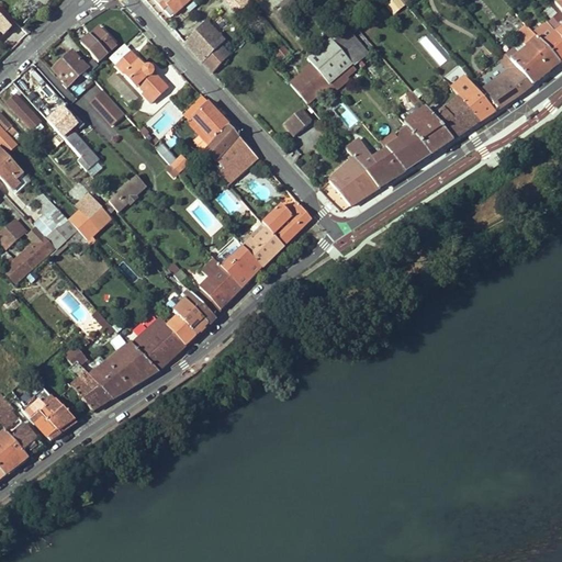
[(175,14),(190,0),(155,0),(164,10),(167,6),(175,14)]
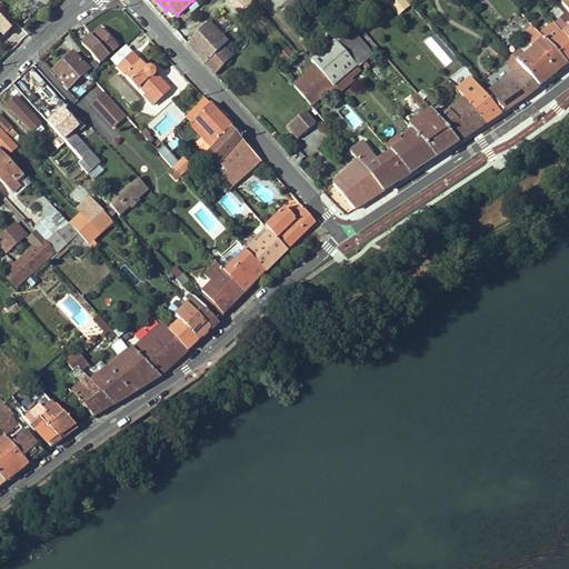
[(252,2),(250,0),(241,0),(228,11),(233,17),(252,2)]
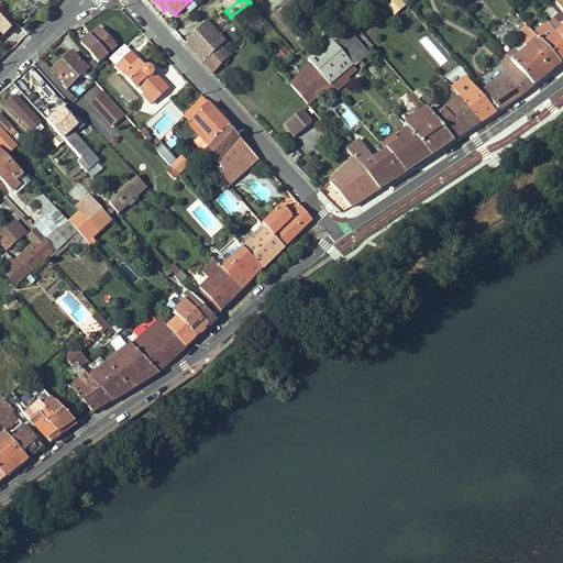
[(295,4),(291,0),(286,0),(279,6),(285,12),(295,4)]
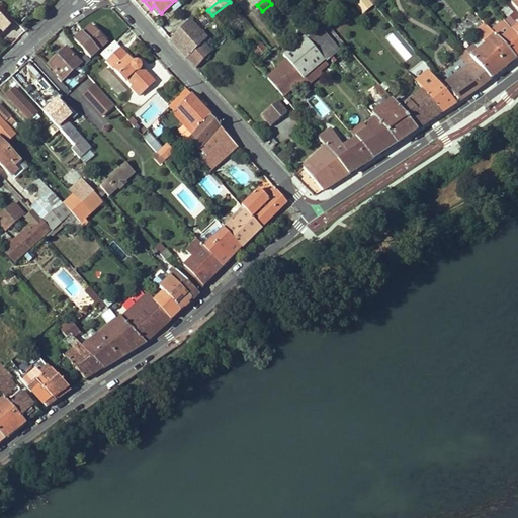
[(366,0),(364,0),(355,6),(361,15),(372,8),(366,0)]
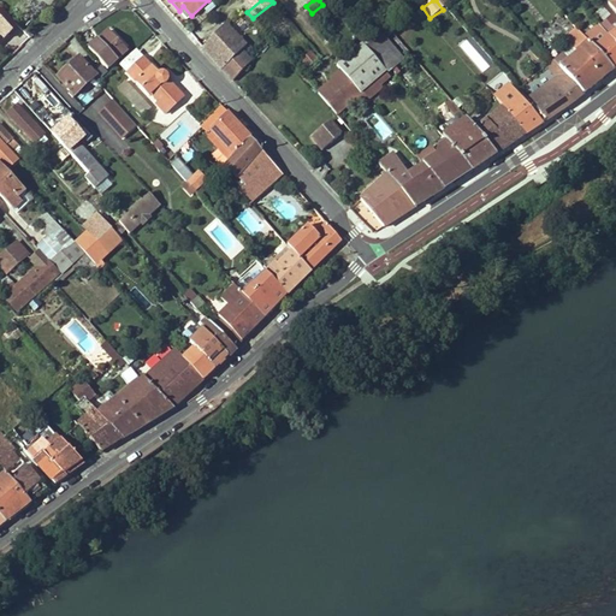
[(0,22),(11,33),(17,27),(0,9),(0,22)]
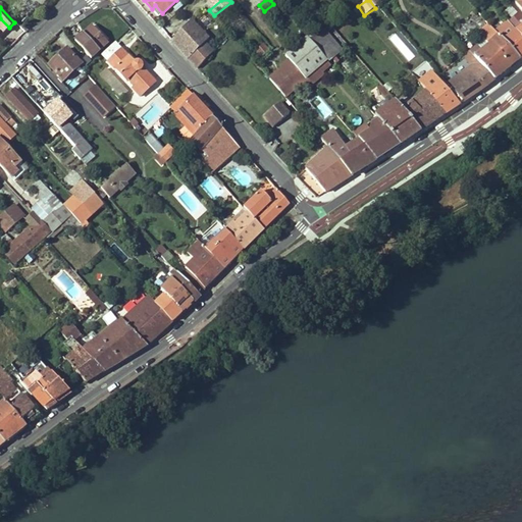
[(521,25),(521,16),(521,15),(510,24),(516,31),(521,25)]
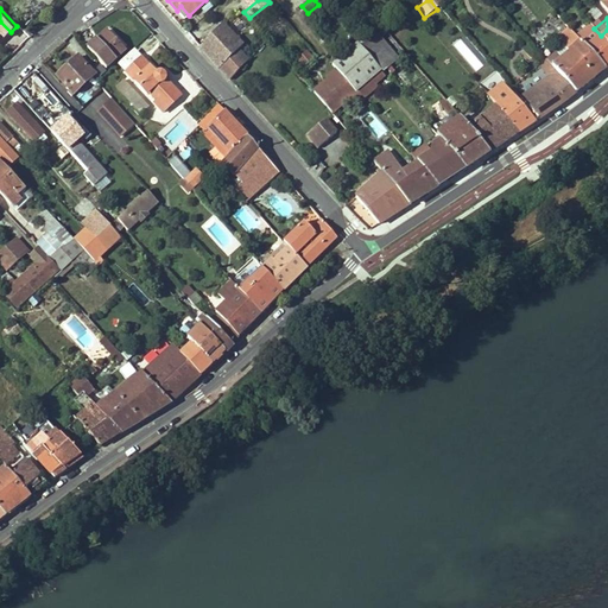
[(234,19),(228,26),(238,33),(244,26),(234,19)]
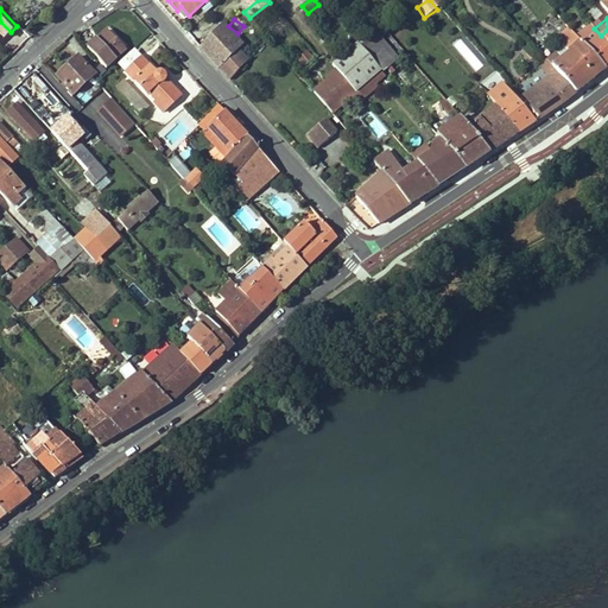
[(0,36),(4,39),(11,32),(0,21),(0,36)]
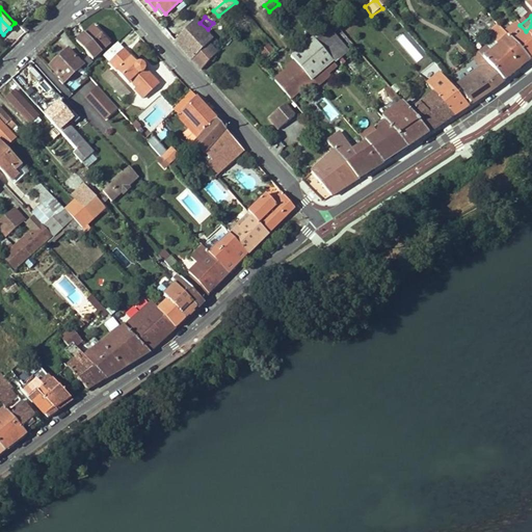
[(195,22),(175,43),(191,60),(208,45),(212,40),(195,22)]
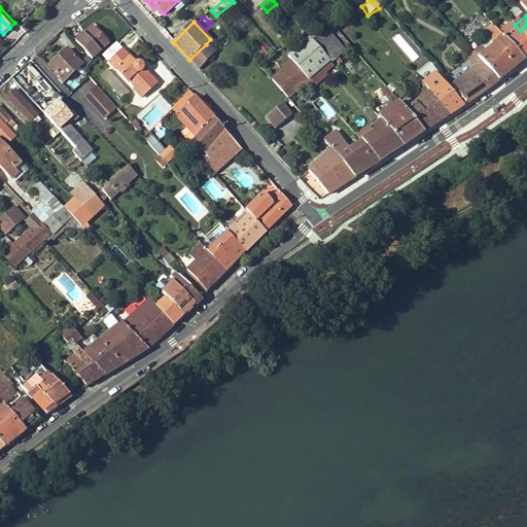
[(336,28),(332,25),(326,28),(311,38),(330,62),(343,51),(328,34),(336,28)]
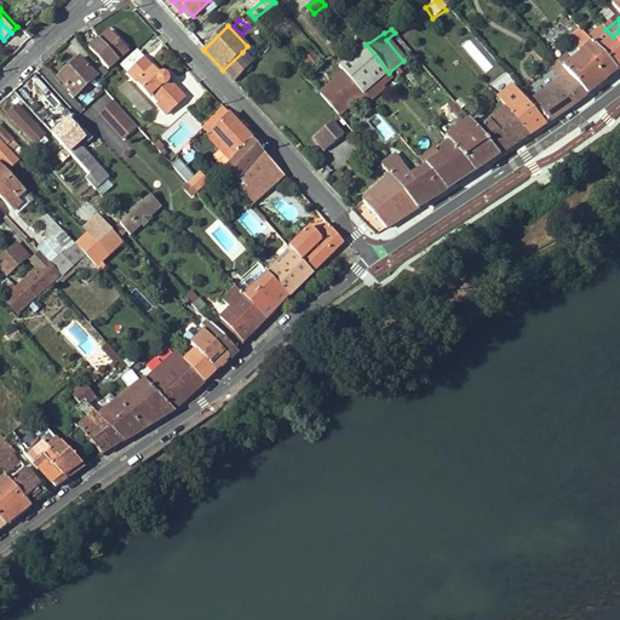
[(586,95),(616,70),(598,49),(581,29),(569,40),(575,47),(557,62),(569,74),(586,95)]
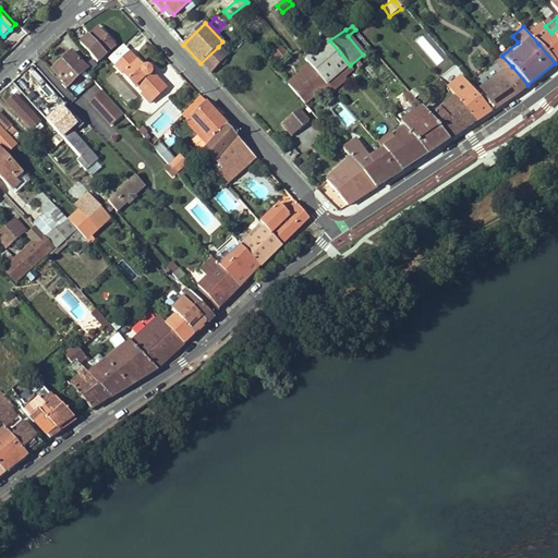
[(97,28),(81,44),(97,62),(114,47),(97,28)]
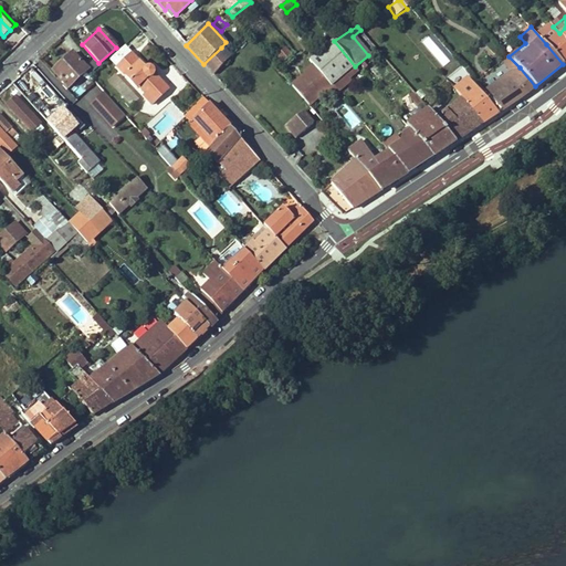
[(565,62),(565,41),(559,33),(546,44),(563,64),(565,62)]
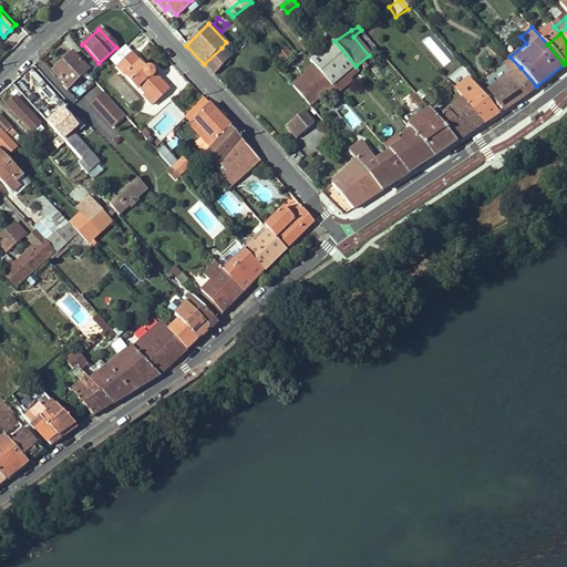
[(356,66),(334,41),(333,41),(318,53),(310,61),(312,64),(313,66),(332,86),(333,85),(347,74),(356,66)]
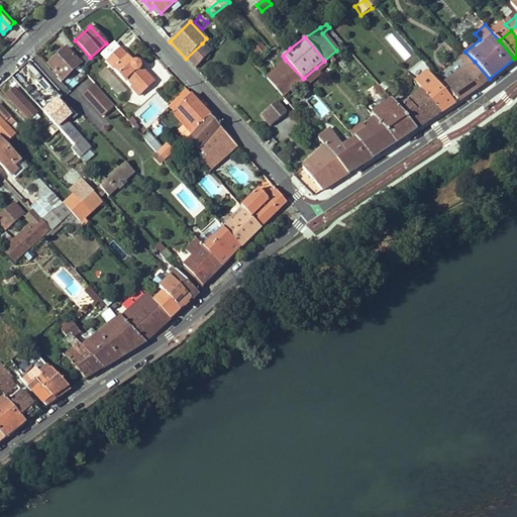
[(261,42),(252,52),(261,59),(269,49),(261,42)]
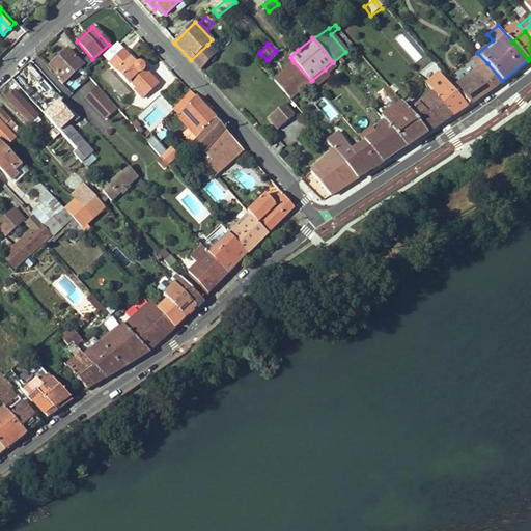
[(200,71),(217,55),(207,45),(191,60),(200,71)]
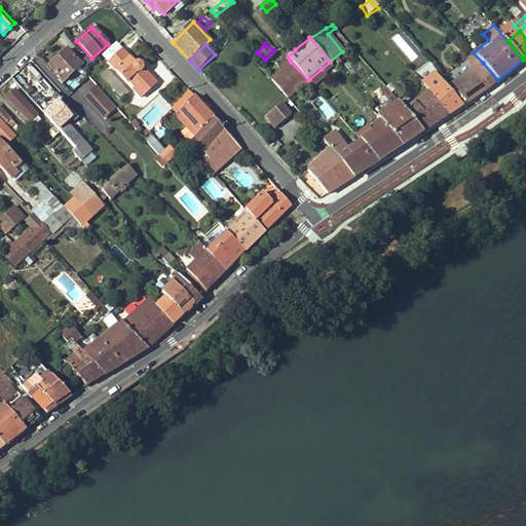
[(59,78),(57,79),(61,83),(81,65),(67,48),(47,65),(59,78)]
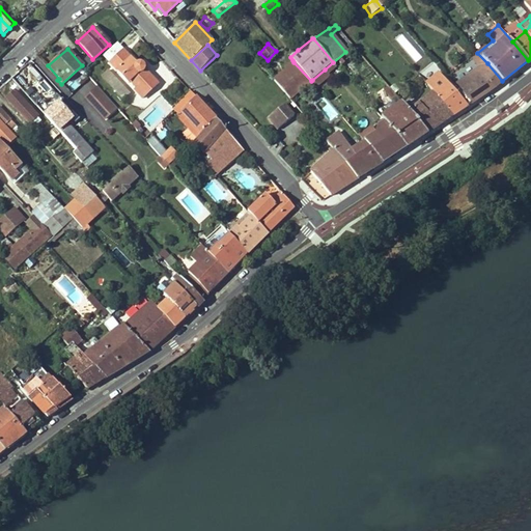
[(139,64),(135,64),(122,51),(109,63),(128,83),(130,81),(135,87),(133,89),(142,99),(158,85),(144,71),(144,68),(143,65),(139,64)]
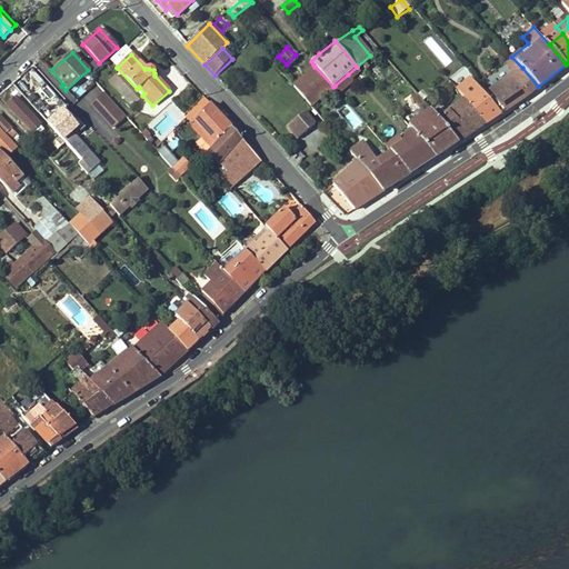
[(321,95),(336,90),(333,87),(315,67),(305,76),(321,95)]
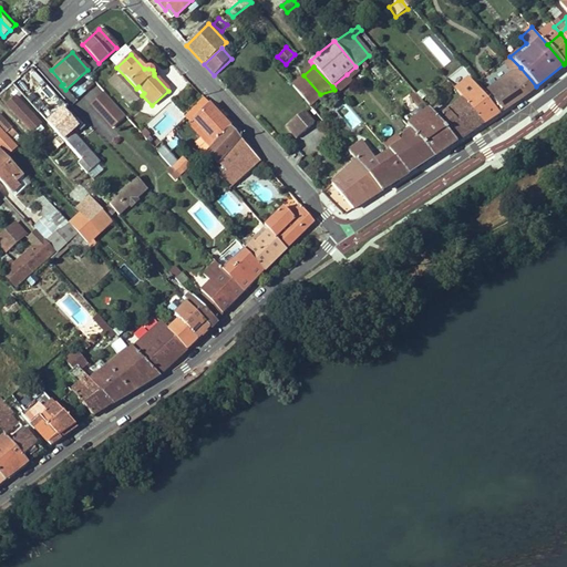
[(356,66),(347,74),(351,79),(360,71),(356,66)]
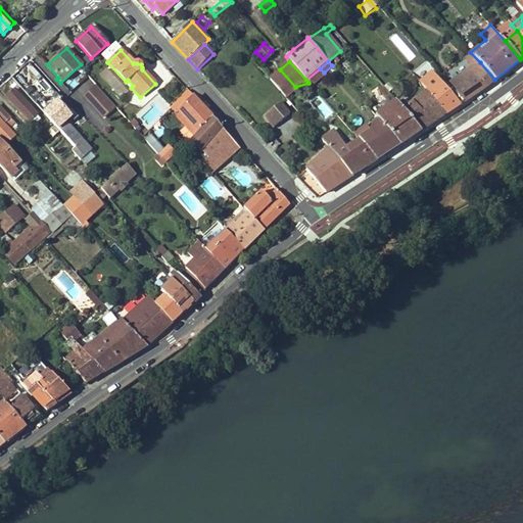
[(480,62),(448,85),(450,87),(463,103),(488,86),(494,80),(480,62)]
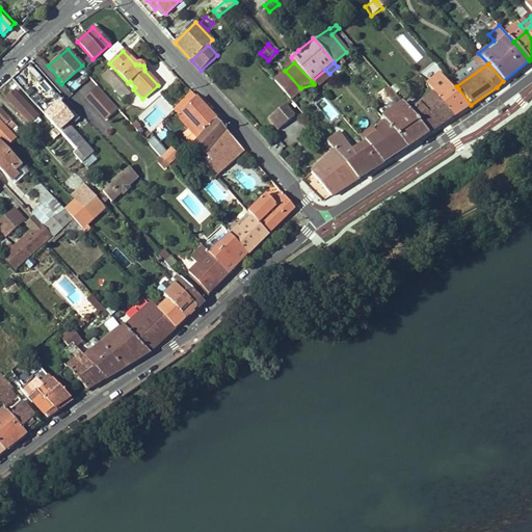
[(325,70),(313,80),(318,85),(330,75),(329,74),(325,70)]
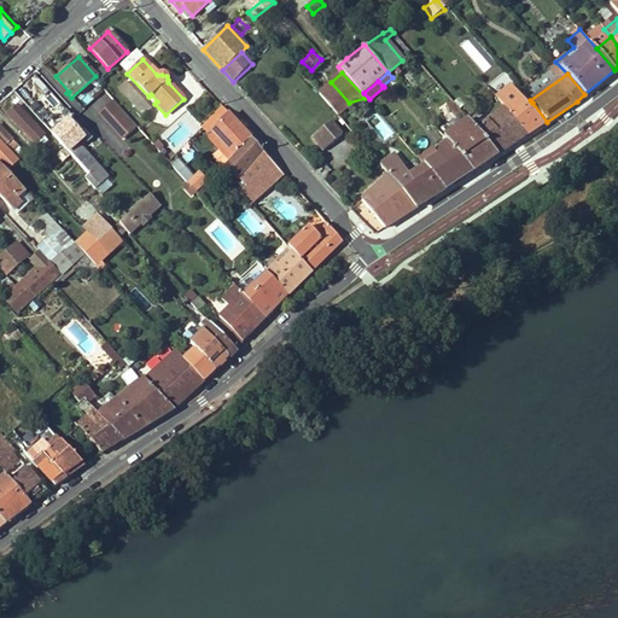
[(331,82),(318,93),(336,114),(349,103),(331,82)]
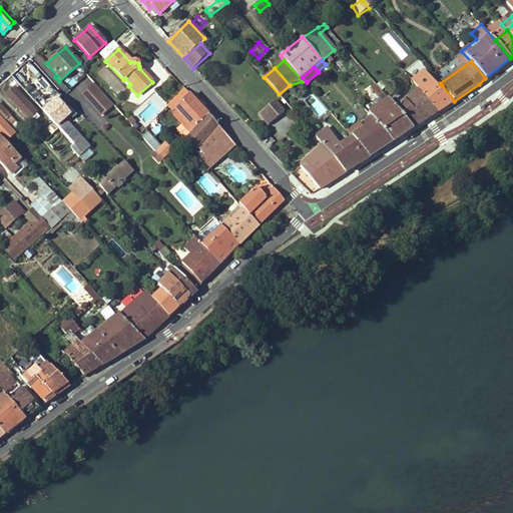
[(425,71),(412,81),(419,89),(438,112),(454,101),(442,85),(439,88),(425,71)]
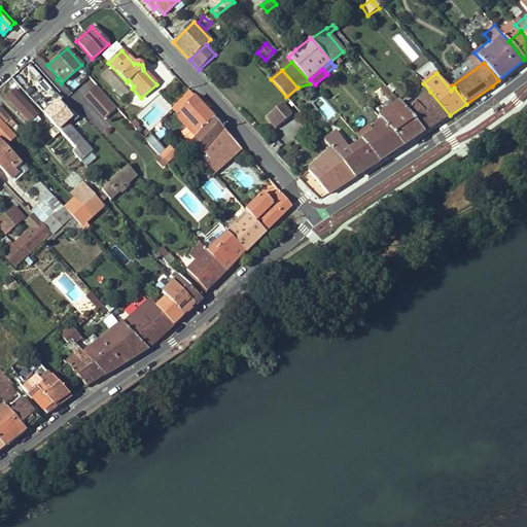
[(96,86),(82,99),(103,121),(116,109),(96,86)]
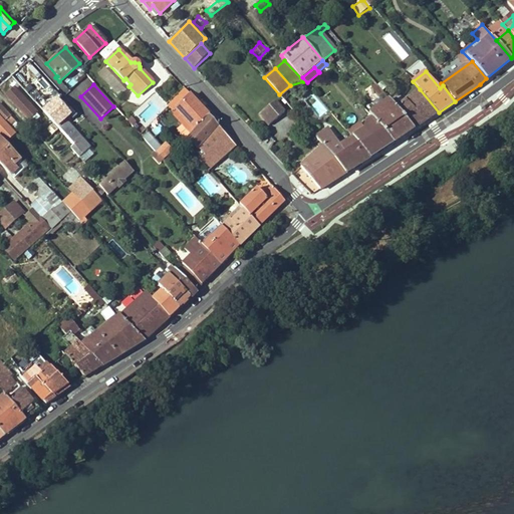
[(14,87),(6,95),(28,119),(36,111),(14,87)]
